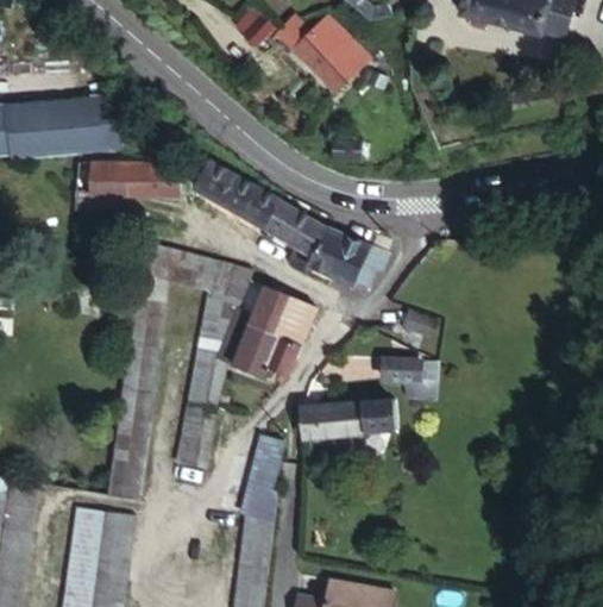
[(391,11),(385,0),(381,0),(376,4),(372,0),(358,0),(371,16),(381,14),(391,11)]
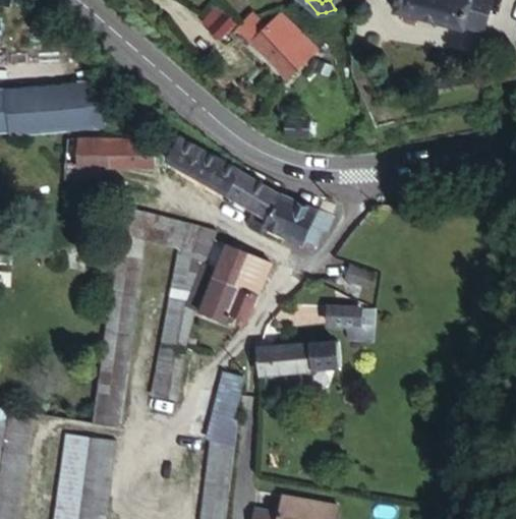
[(397,0),(395,8),(461,30),(469,0),(397,0)]
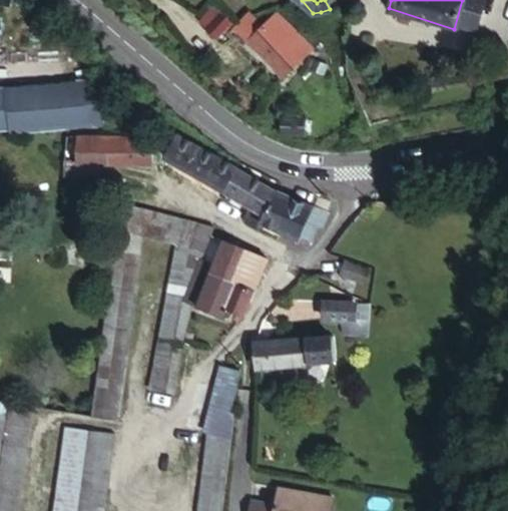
[(206,5),(191,21),(212,40),(227,24),(206,5)]
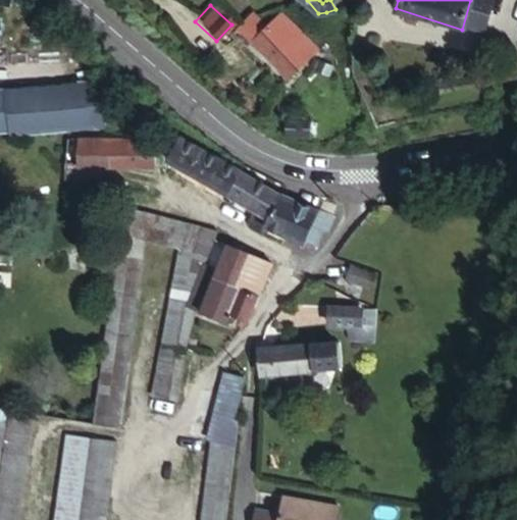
[(268,26),(257,17),(252,12),(238,28),(289,76),(315,47),(298,31),(281,12),(268,26)]
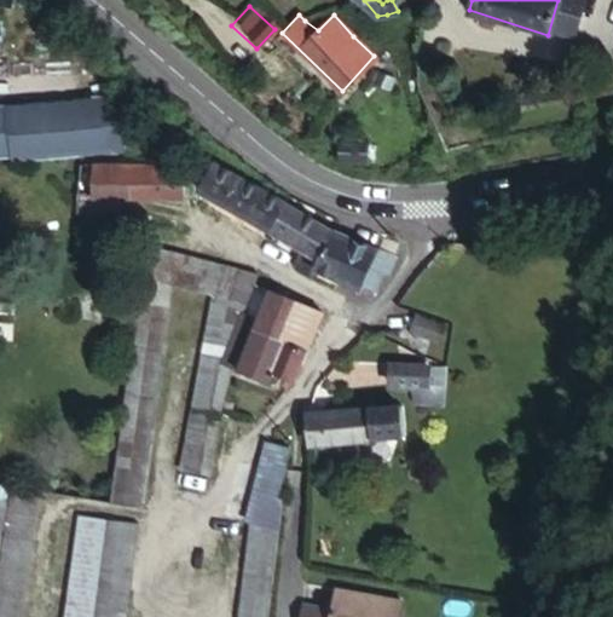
[(353,36),(374,56),(383,65),(392,57),(364,28),(353,36)]
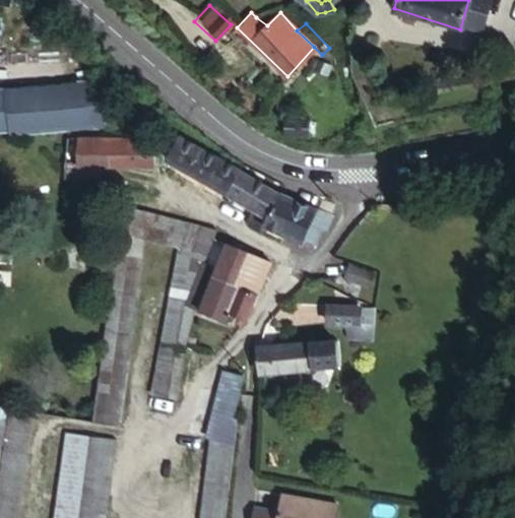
[(47,129),(104,124),(101,84),(43,90),(46,125),(47,129)]
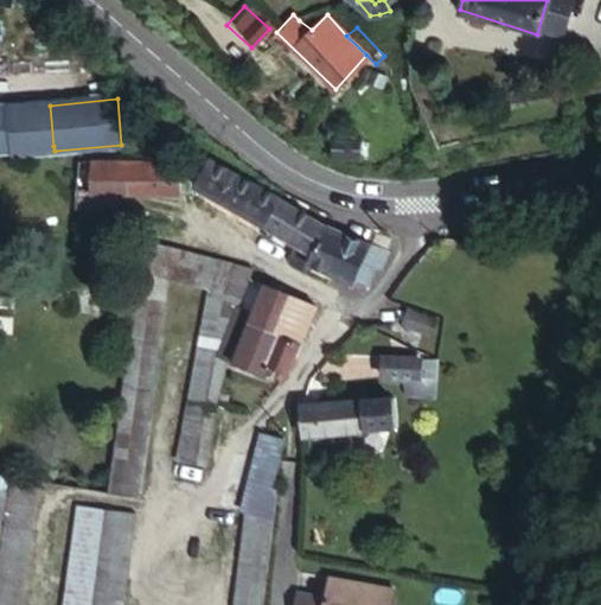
[(0,110),(0,150),(53,146),(50,106),(0,110)]
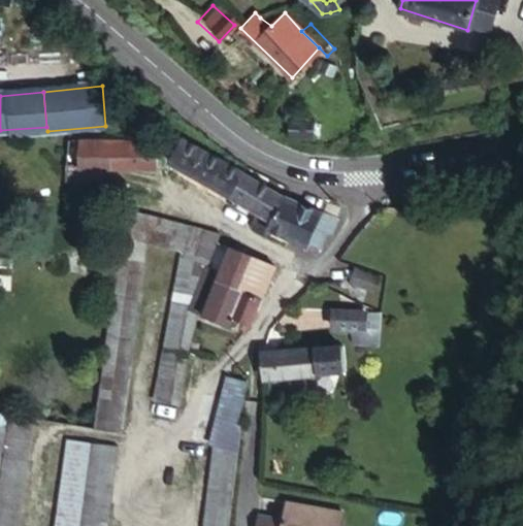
[(311,120),(286,118),(285,134),(309,135),(311,120)]
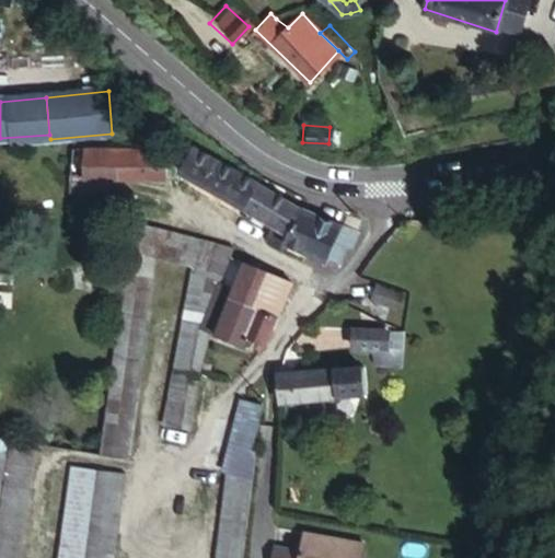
[(203,184),(218,159),(195,147),(180,171),(203,184)]
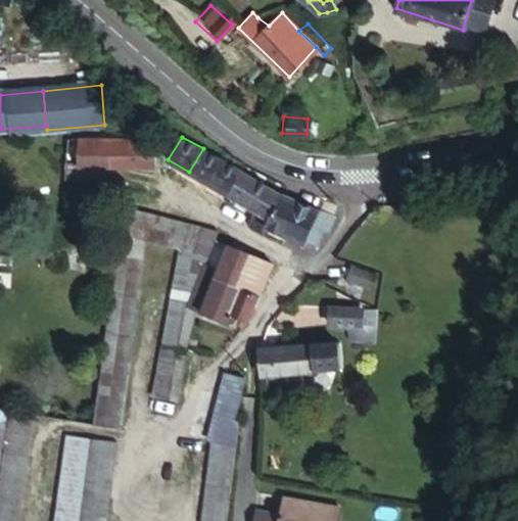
[(79,144),(79,167),(100,168),(108,167),(109,145),(79,144)]
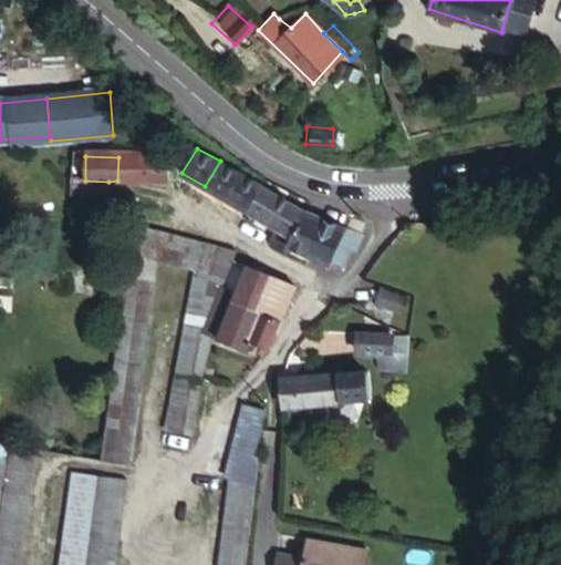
[(133,182),(134,156),(118,157),(117,181),(133,182)]
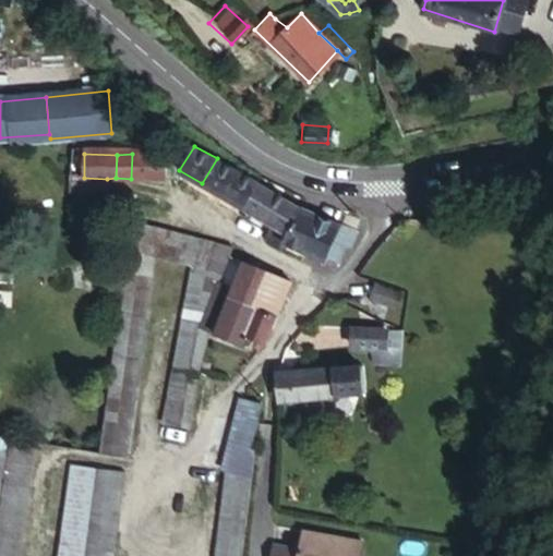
[(163,154),(132,154),(131,179),(164,179),(163,154)]
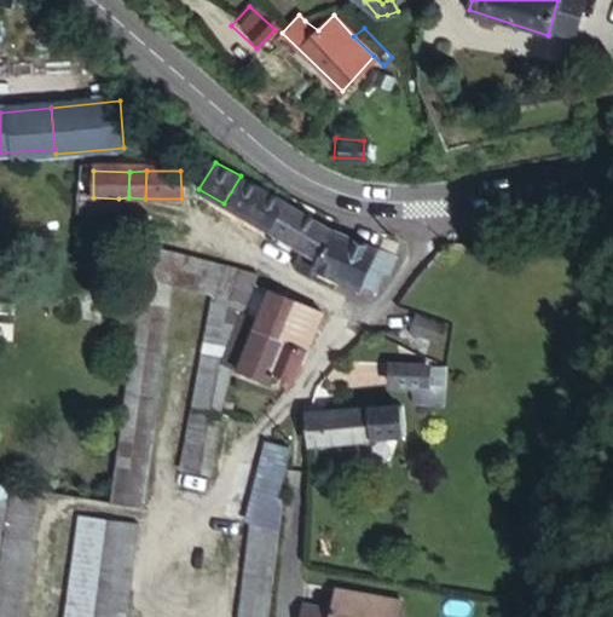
[(244,215),(260,188),(241,176),(224,203),(244,215)]
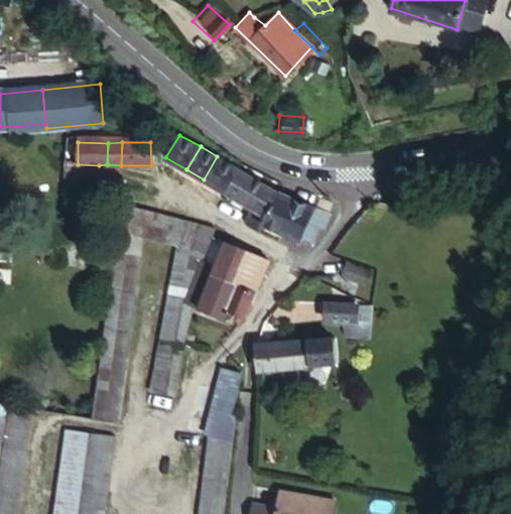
[(232,164),(217,156),(204,179),(228,194),(241,170),(232,164)]
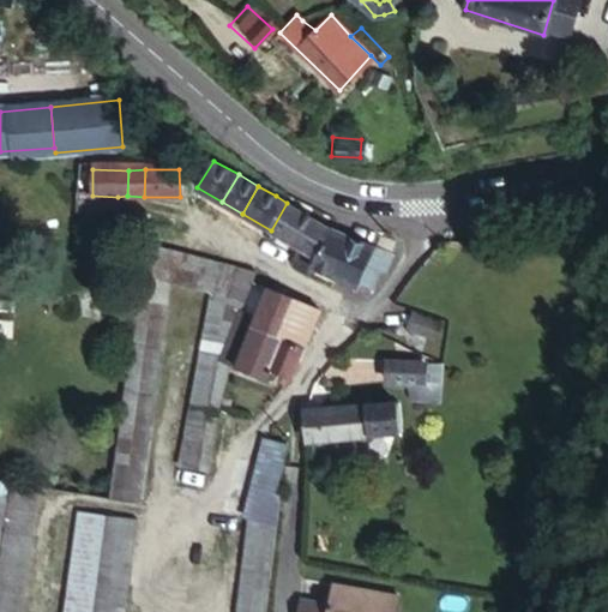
[(72,196),(73,216),(83,216),(80,196),(72,196)]
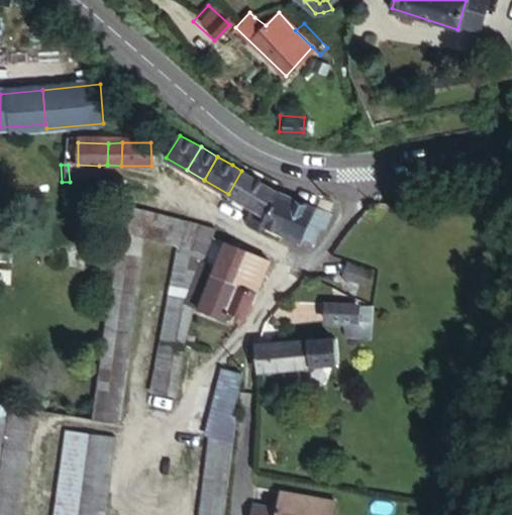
[(68,165),(70,182),(100,181),(99,166),(78,165),(68,165)]
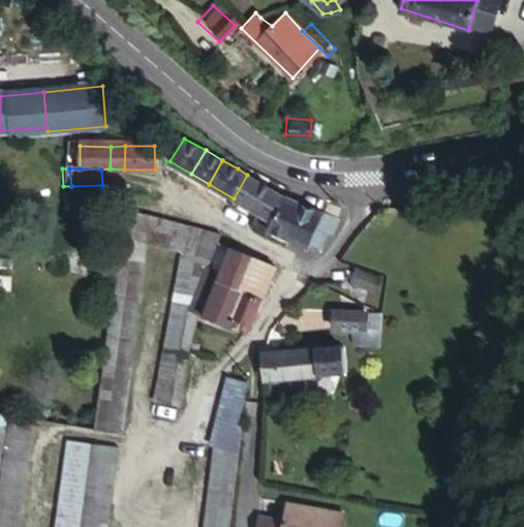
[(247,175),(234,198),(257,213),(272,220),(283,196),(255,180),(247,175)]
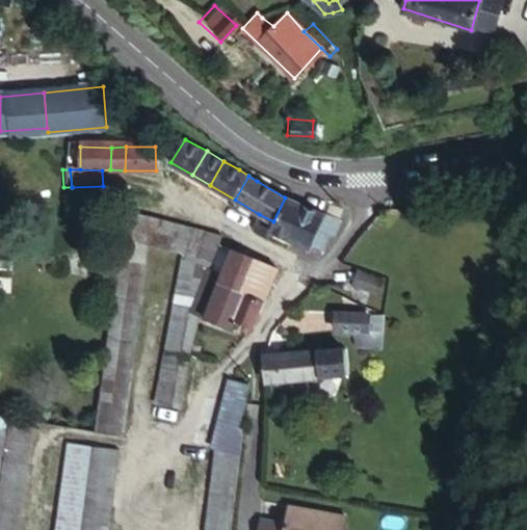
[(305,206),(302,206),(285,197),(273,221),(269,229),(289,238),(305,206)]
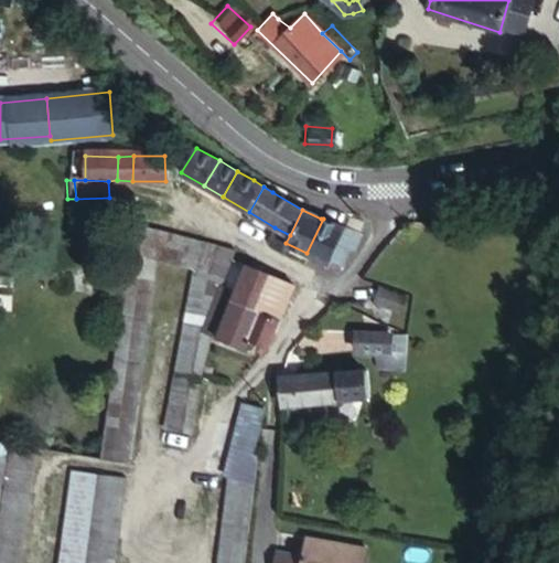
[(336,242),(343,229),(323,219),(307,253),(326,262),(329,257),(336,242)]
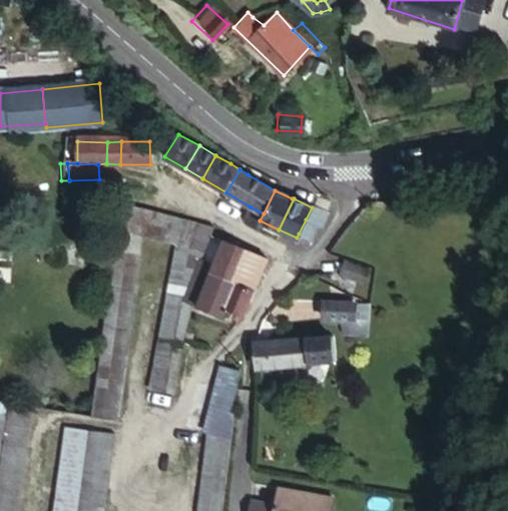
[(119,205),(116,229),(134,233),(139,209),(119,205)]
